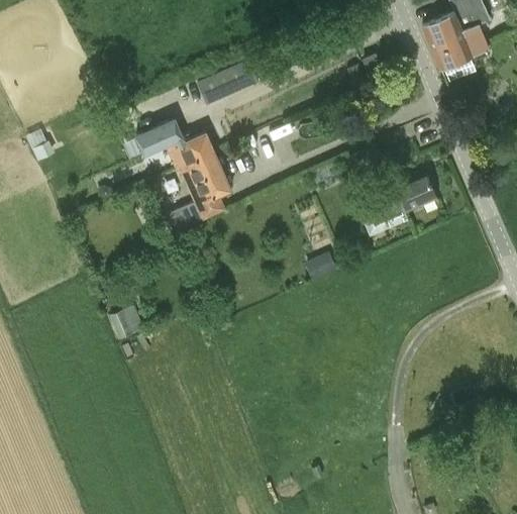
[(448,0),(454,14),(421,27),(439,71),(487,52),(476,26),(491,20),(482,0),(448,0)]
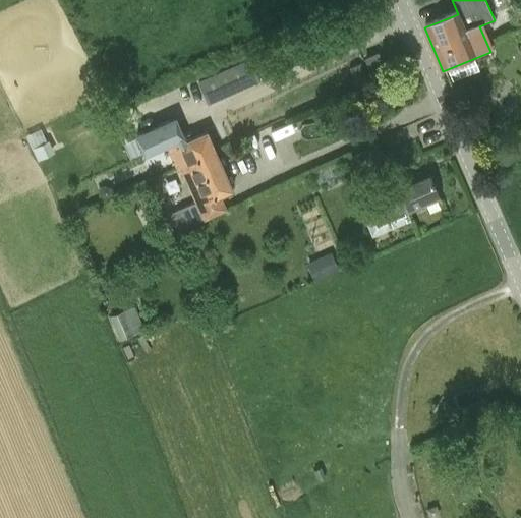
[(520,53),(516,43),(496,52),(500,61),(520,53)]
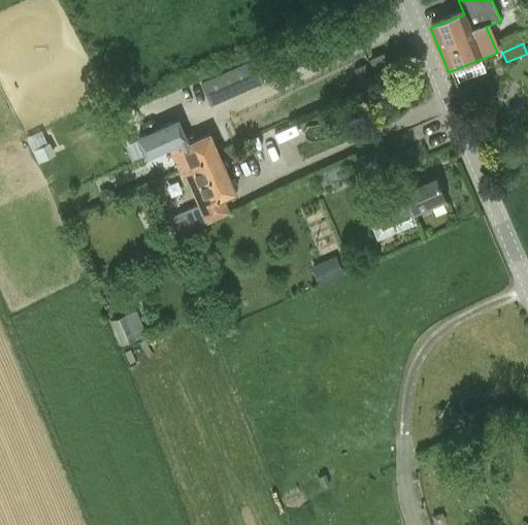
[(377,78),(390,72),(383,55),(369,61),(377,78)]
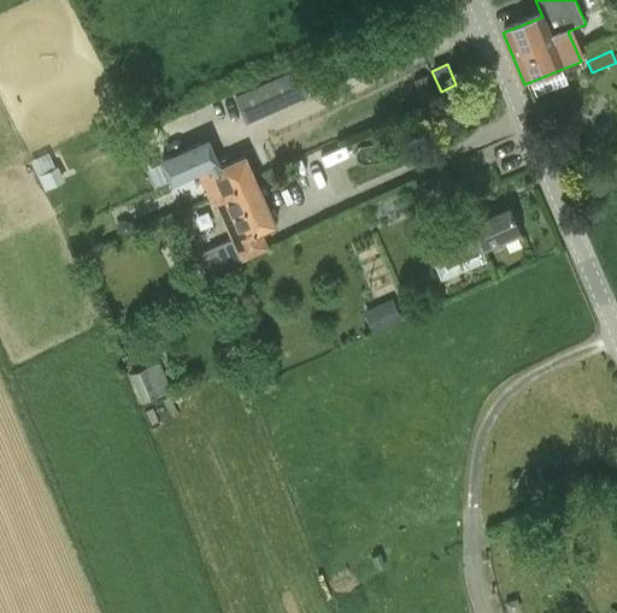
[(299,99),(287,72),(246,89),(253,106),(280,94),(285,105),(299,99)]
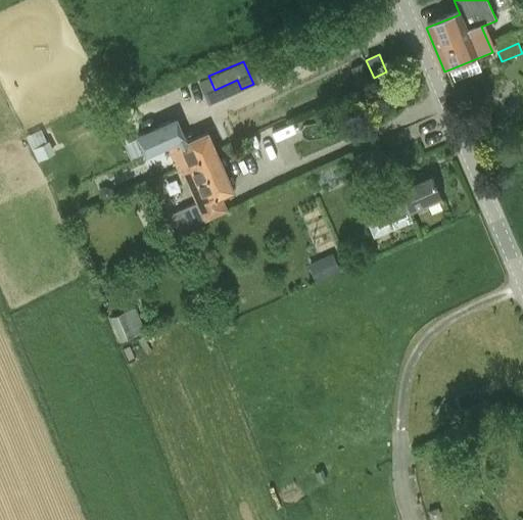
[(350,72),(358,89),(371,84),(363,65),(350,72)]
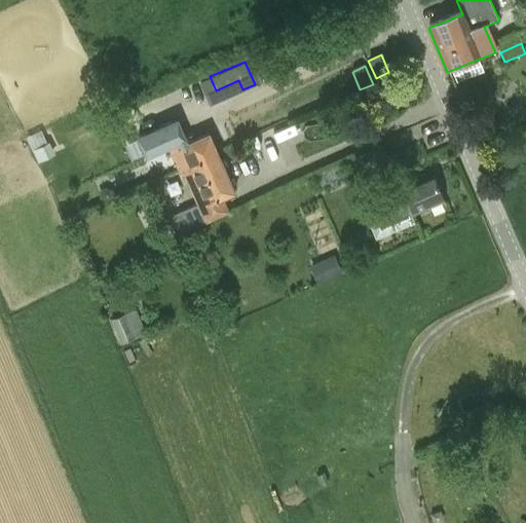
[(378,84),(380,89),(399,81),(396,75),(378,84)]
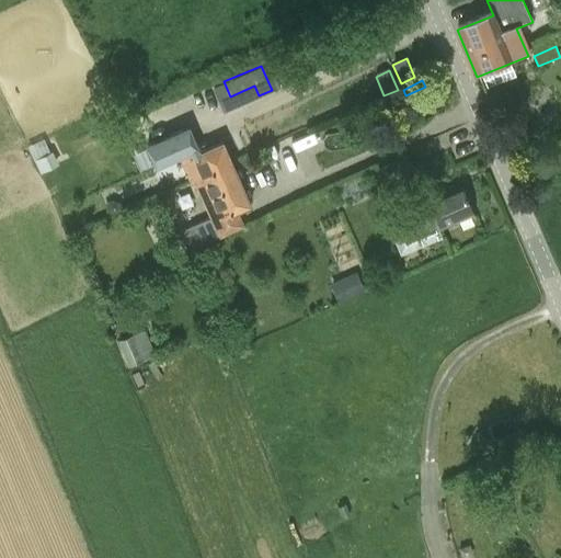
[(183,132),(146,148),(157,173),(182,162),(184,168),(186,167),(194,182),(232,166),(222,144),(207,151),(205,146),(197,149),(189,128),(183,132)]
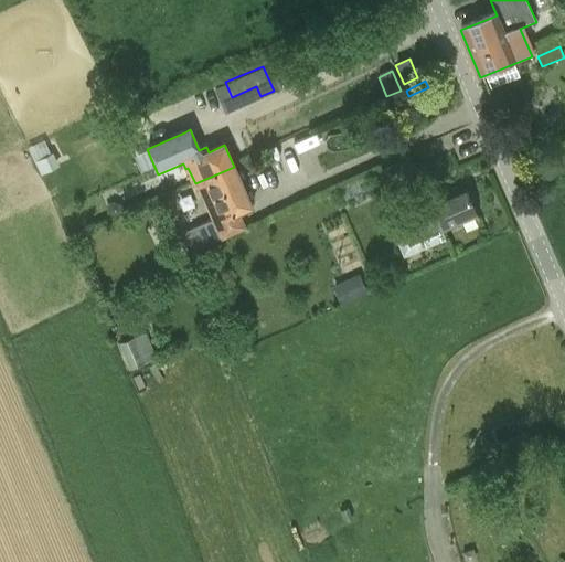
[(28,149),(41,176),(59,167),(45,140),(28,149)]
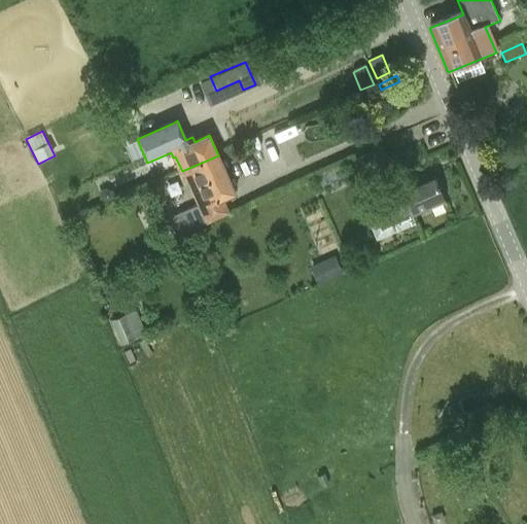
[(218,155),(182,171),(183,175),(190,172),(205,203),(166,220),(174,240),(191,231),(231,214),(223,199),(235,194),(218,155)]
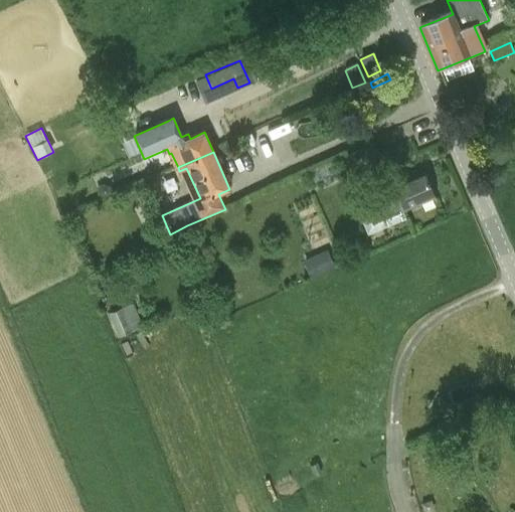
[(390,188),(394,197),(365,210),(372,225),(401,212),(436,198),(424,175),(390,188)]
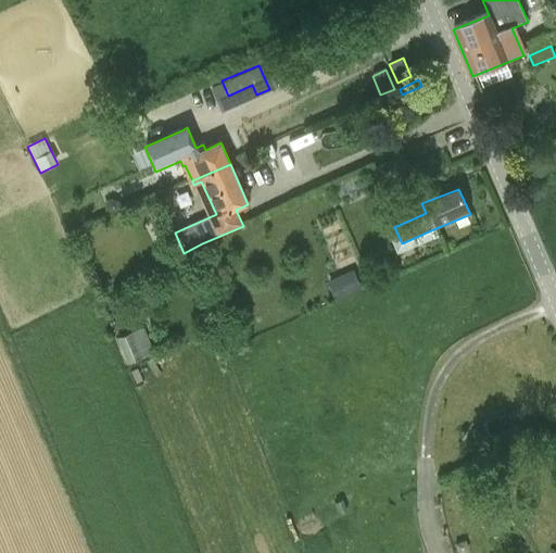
[(362,290),(355,275),(354,276),(353,274),(326,286),(335,305),(362,293),(361,290),(362,290)]
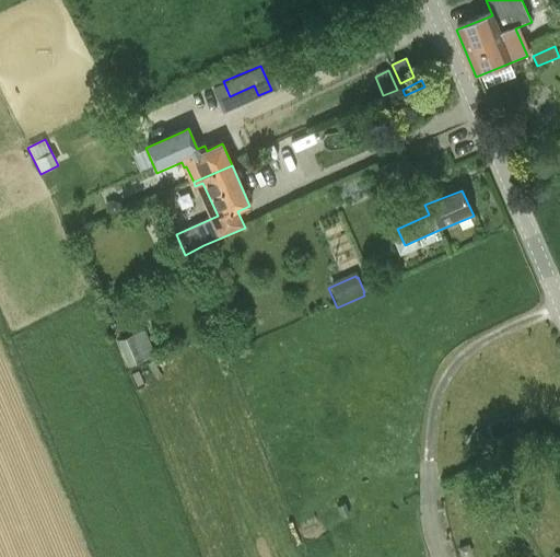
[(103,310),(106,321),(119,315),(115,304),(103,310)]
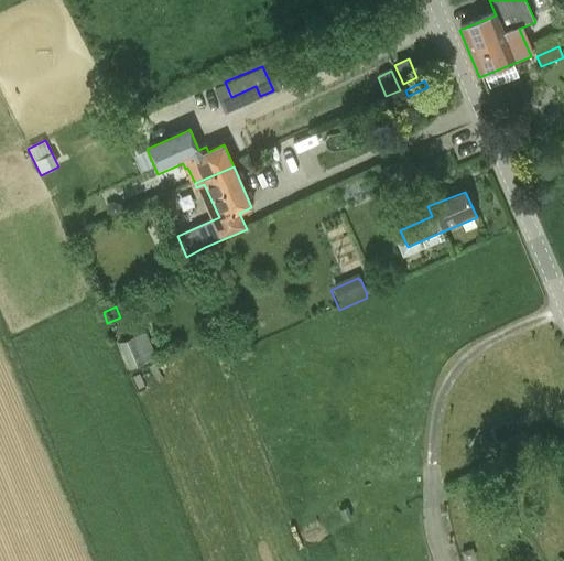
[(129,371),(156,360),(145,334),(119,345),(129,371)]
